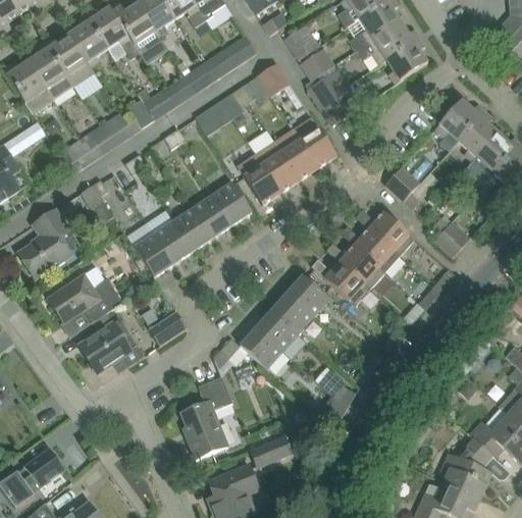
[(0,0),(0,29),(2,33),(10,28),(6,21),(18,13),(9,0),(0,0)]
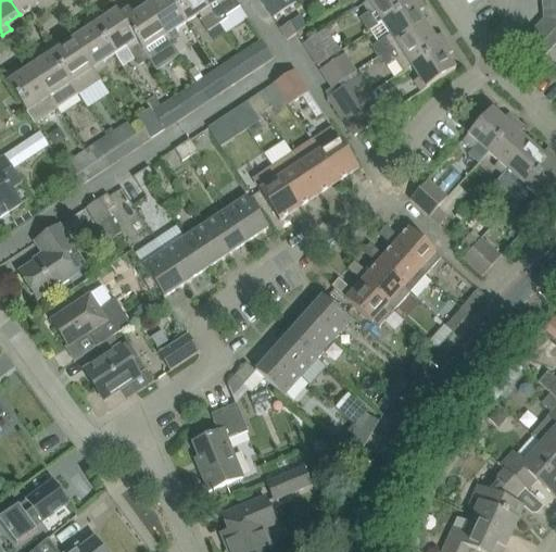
[(37,12),(46,7),(41,0),(10,0),(20,14),(33,5),(37,12)]
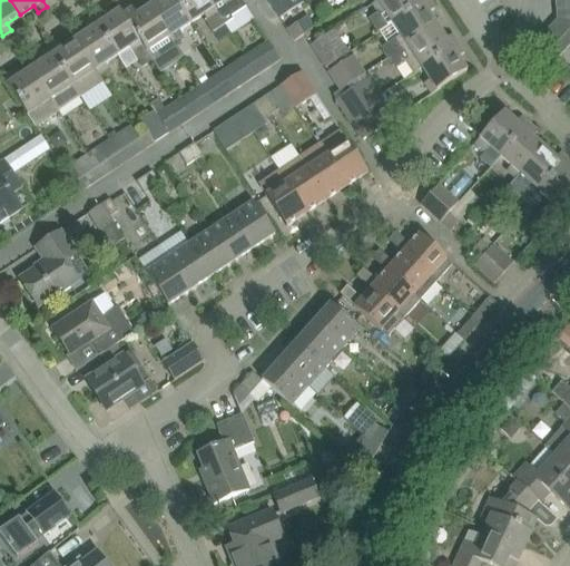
[(155,0),(149,3),(173,39),(183,32),(179,28),(192,19),(179,0),(155,0)]
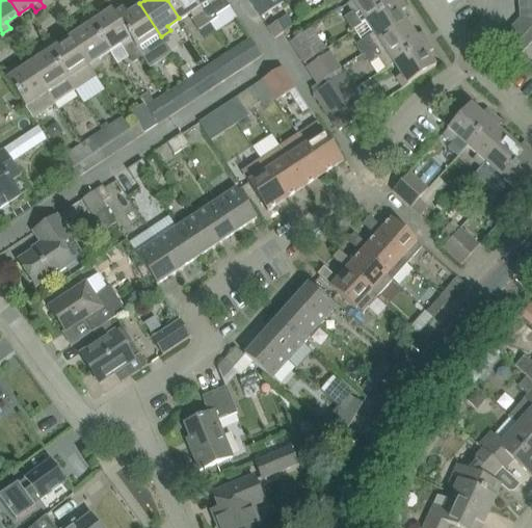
[(210,21),(206,16),(196,0),(167,0),(179,18),(190,10),(197,22),(201,27),(202,27),(210,21)]
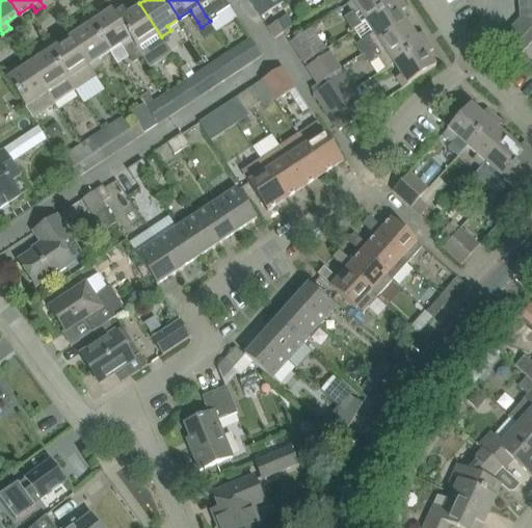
[(196,0),(207,16),(209,19),(216,14),(214,10),(228,1),(227,0),(196,0)]
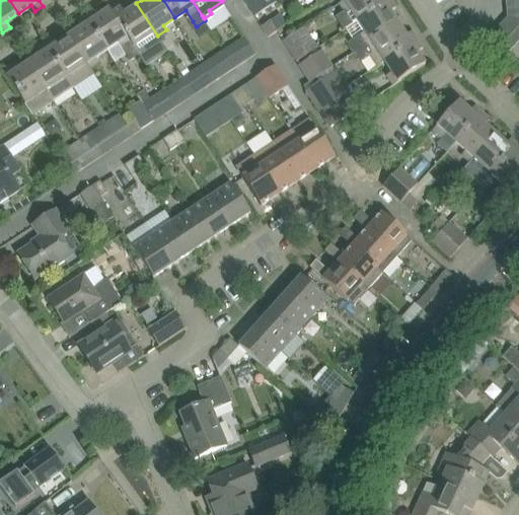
[(245,0),(247,3),(254,14),(275,0),(245,0)]
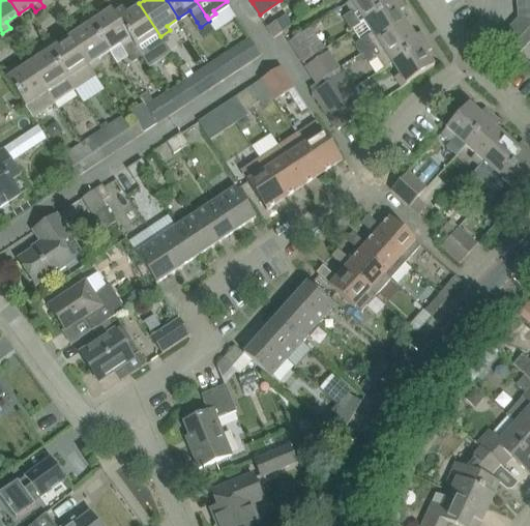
[(347,0),(346,1),(351,8),(343,13),(351,27),(364,19),(392,0),(347,0)]
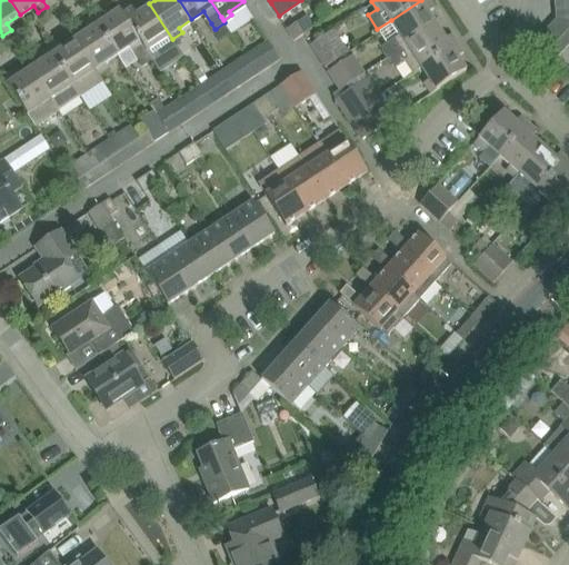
[(399,32),(395,36),(382,42),(389,53),(436,22),(427,10),(433,6),(430,0),(421,0),(391,20),(399,32)]
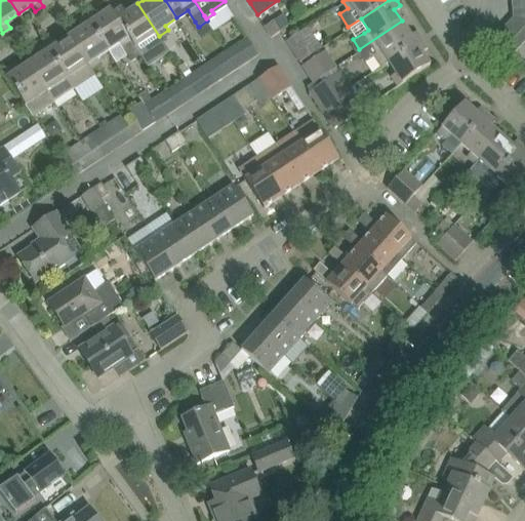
[(524,2),(512,3),(513,14),(524,18),(524,2)]
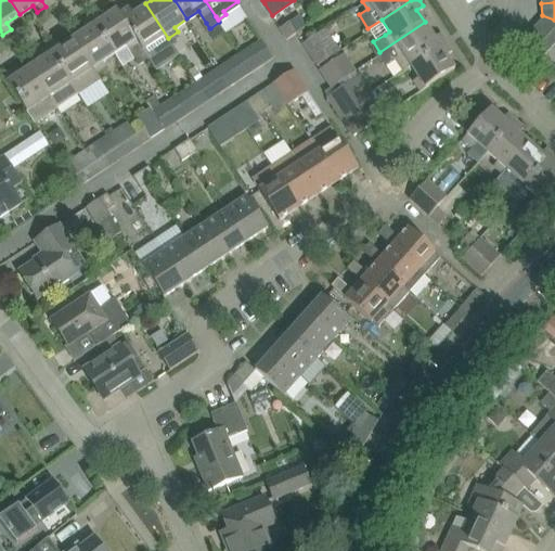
[(128,7),(119,12),(149,55),(155,65),(170,54),(172,58),(178,53),(172,45),(168,38),(145,3),(132,13),(128,7)]
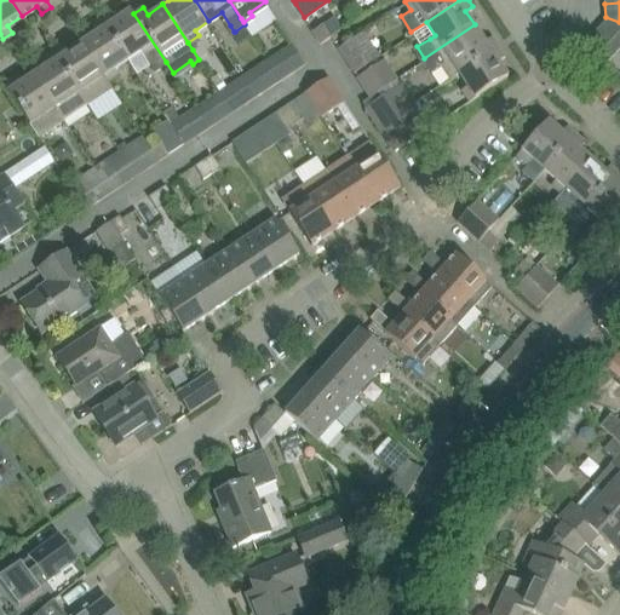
[(112,11),(101,17),(113,35),(127,57),(142,49),(150,62),(155,68),(166,62),(133,13),(131,7),(116,18),(112,11)]
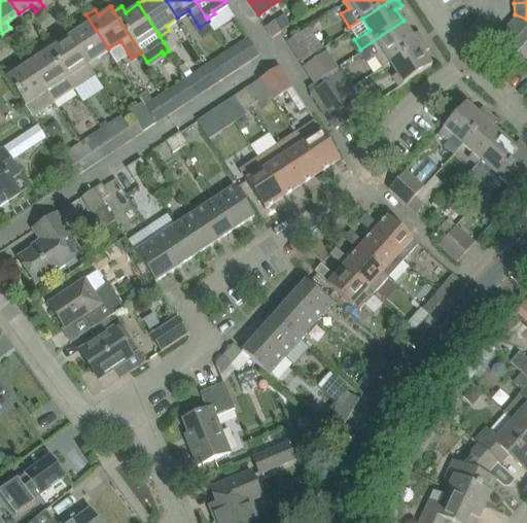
[(81,27),(69,35),(91,67),(101,60),(98,56),(108,48),(85,14),(77,21),(81,27)]
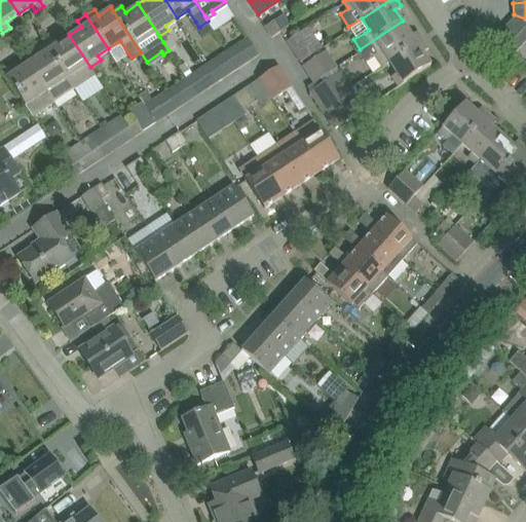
[(525,39),(525,37),(525,19),(514,14),(506,23),(525,39)]
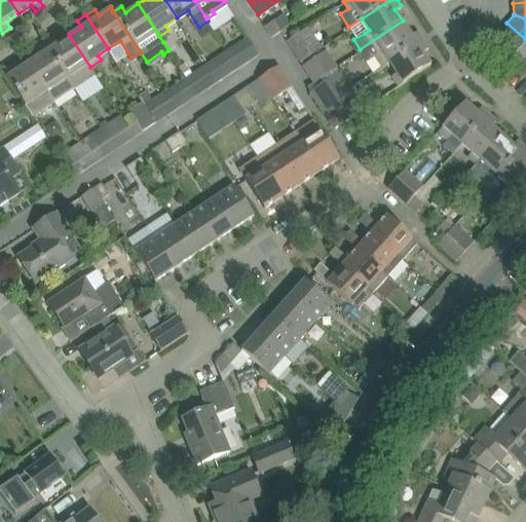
[(271,35),(278,30),(280,29),(273,19),(264,24),(271,35)]
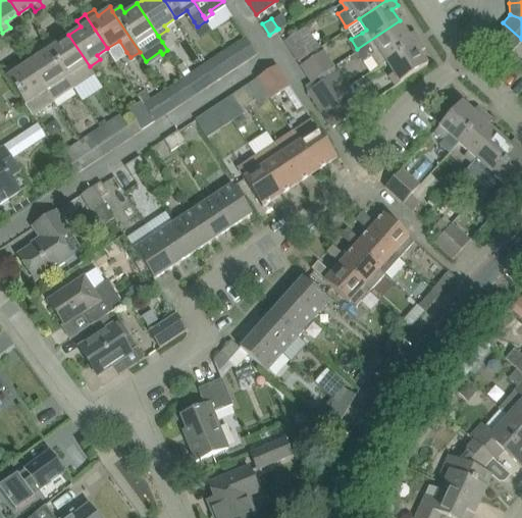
[(367,42),(357,49),(363,59),(371,53),(378,64),(385,59),(419,37),(414,30),(414,29),(413,30),(408,33),(406,30),(400,20),(367,42)]
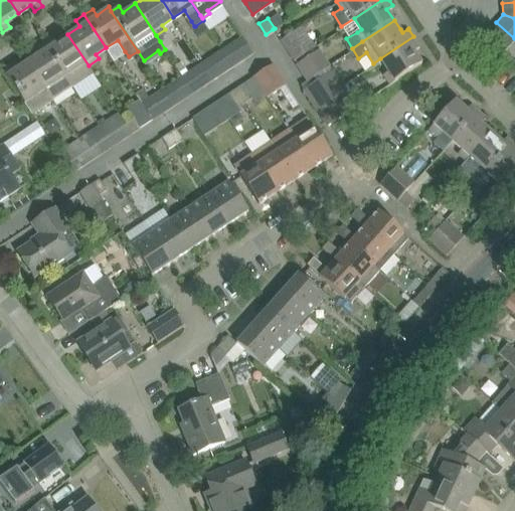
[(503,50),(514,38),(496,22),(486,34),(503,50)]
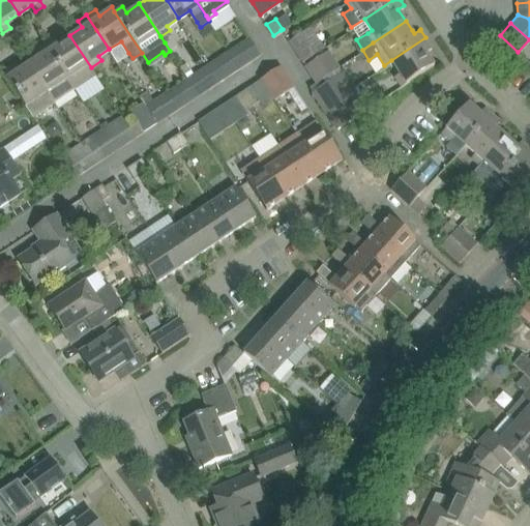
[(310,25),(289,39),(302,60),(324,46),(310,25)]
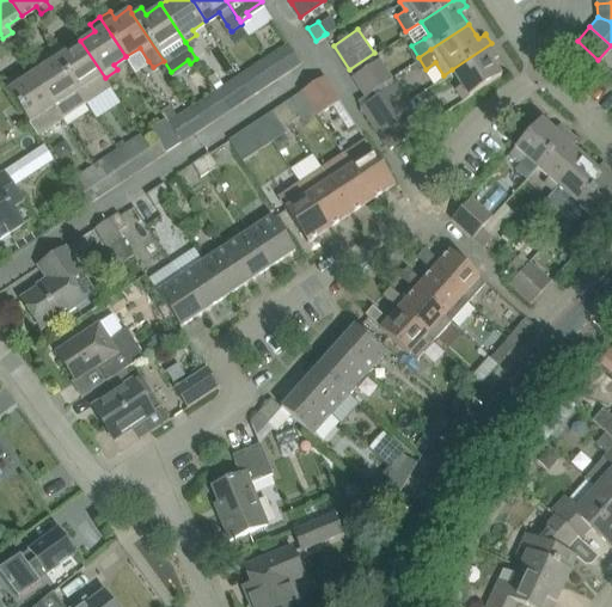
[(62,42),(51,49),(78,89),(86,99),(109,84),(108,81),(105,78),(80,41),(67,49),(62,42)]
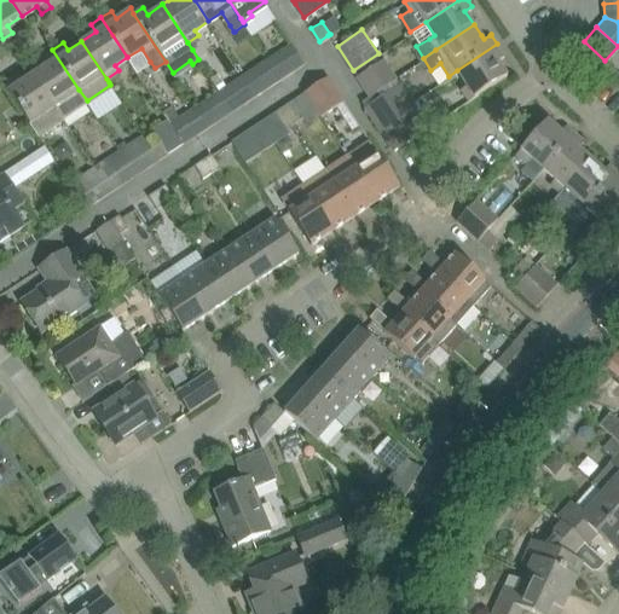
[(278,50),(291,69),(305,61),(291,41),(278,50)]
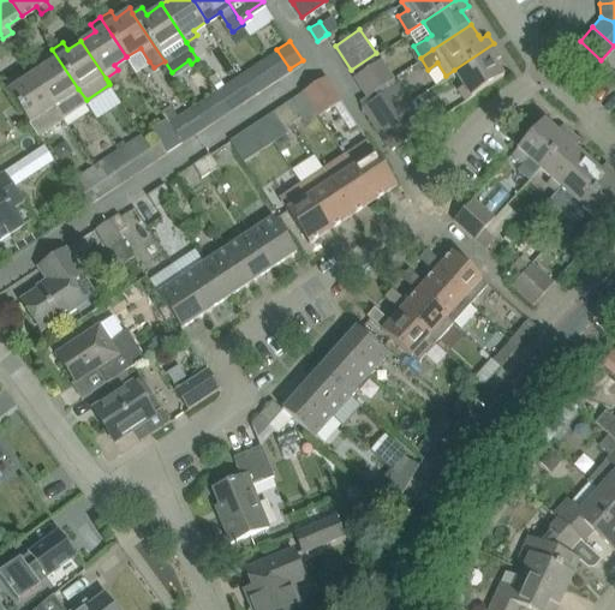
[(458,87),(466,97),(503,73),(494,59),(501,54),(494,43),(454,70),(463,83),(458,87)]
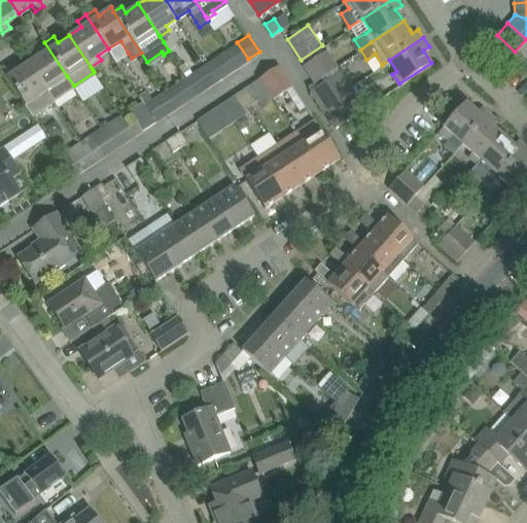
[(40,54),(29,62),(49,94),(54,99),(74,85),(67,76),(44,42),(36,47),(40,54)]
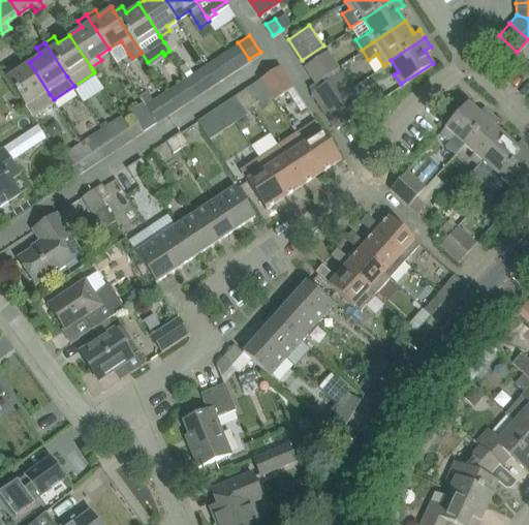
[(238,42),(227,49),(239,66),(249,59),(238,42)]
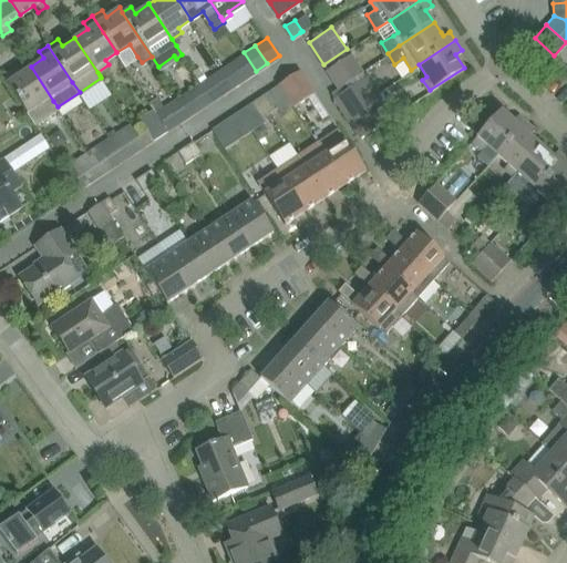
[(245,79),(256,71),(244,52),(238,57),(233,60),(245,79)]
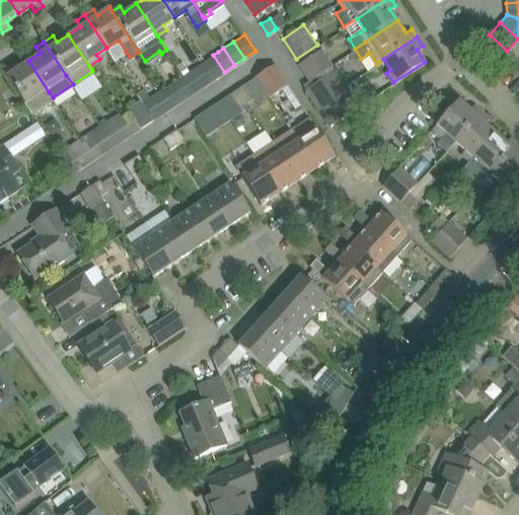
[(320,49),(299,63),(310,79),(331,65),(320,49)]
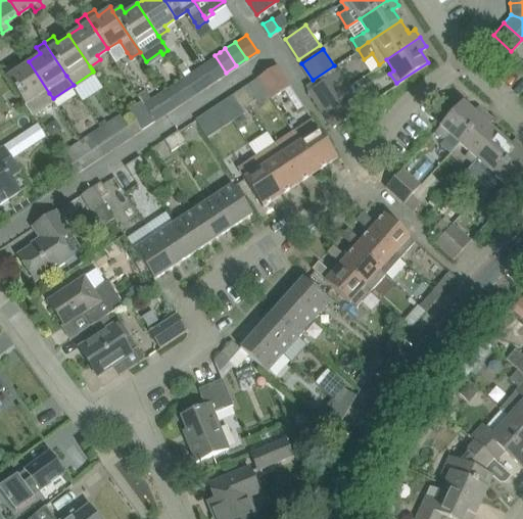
[(215,55),(204,61),(216,79),(226,73),(215,55)]
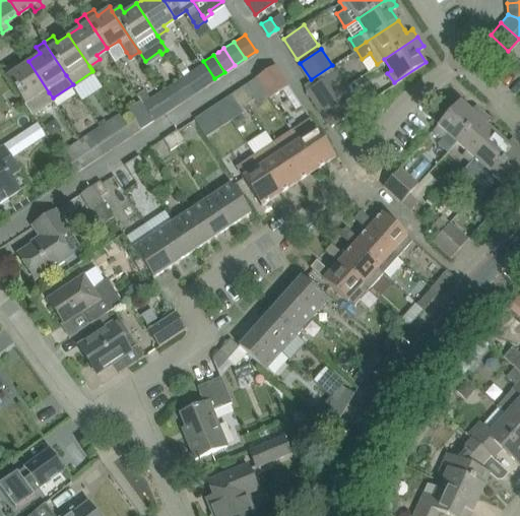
[(12,63),(3,68),(14,85),(25,102),(31,112),(53,98),(49,92),(28,61),(15,69),(12,63)]
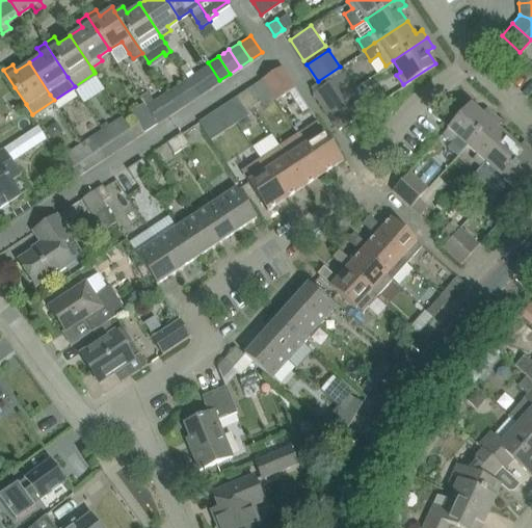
[(209,87),(219,80),(208,62),(197,70),(209,87)]
